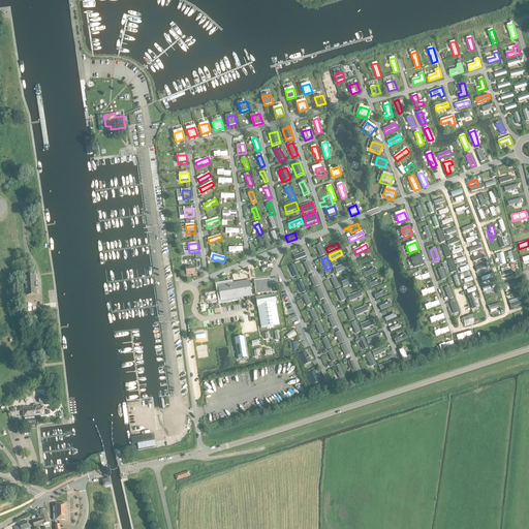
[(421,257),(412,260),(414,268),(424,265),(421,257)]
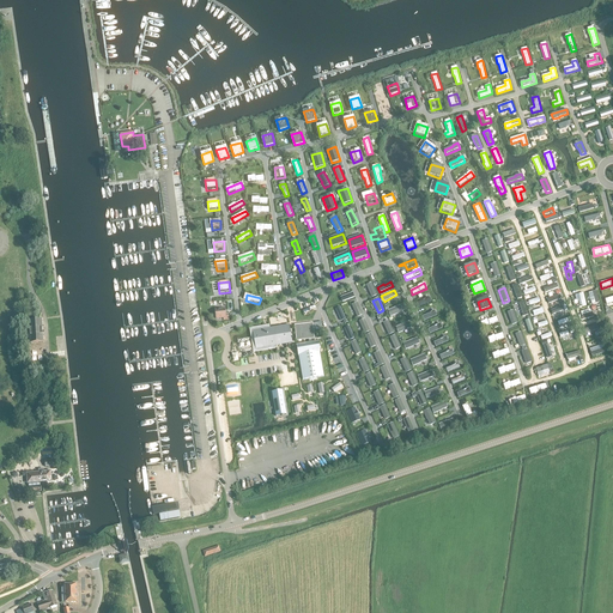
[(357,302),(352,304),(358,317),(362,315),(357,302)]
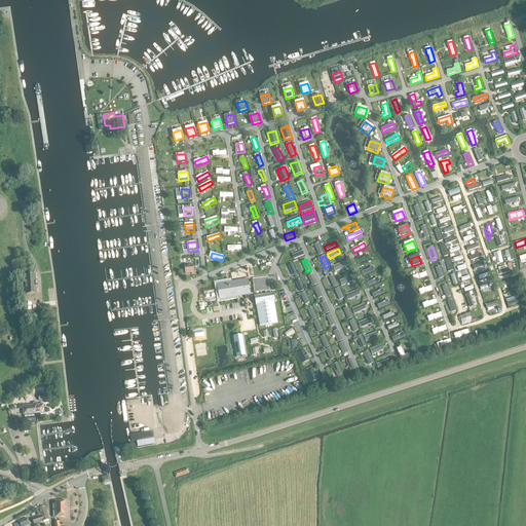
[(297,272),(293,262),(289,264),(293,274),(297,272)]
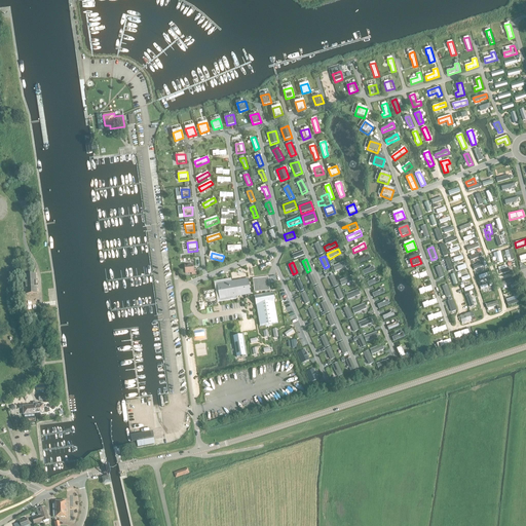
[(344,262),(333,267),(335,272),(342,269),(342,268),(346,266),(344,262)]
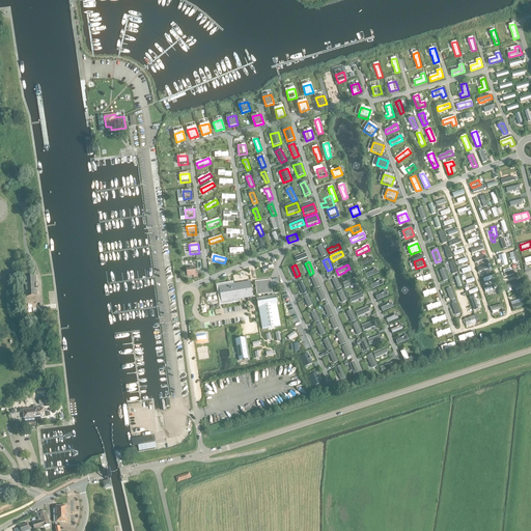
[(196,274),(195,268),(187,270),(188,277),(194,276),(195,278),(199,277),(198,274),(196,274)]
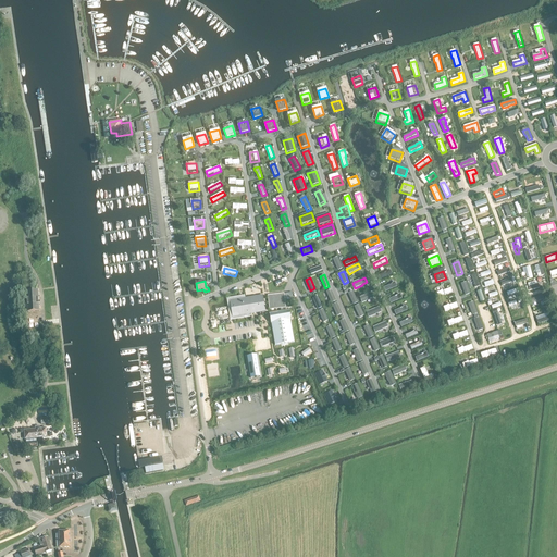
[(390,285),(384,288),(385,292),(397,287),(395,283),(390,285)]
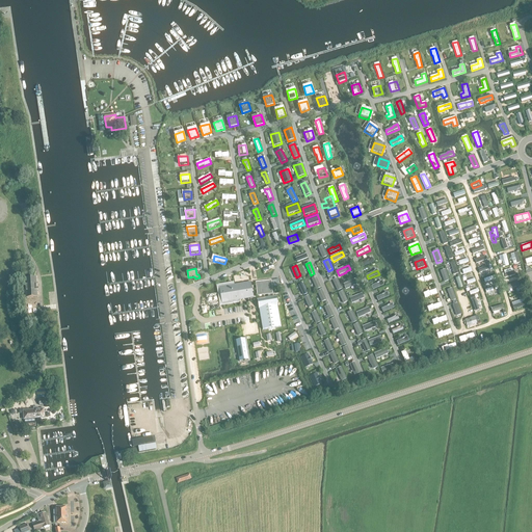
[(421,278),(418,280),(419,284),(432,280),(431,274),(423,277),(423,276),(421,277),(421,278)]
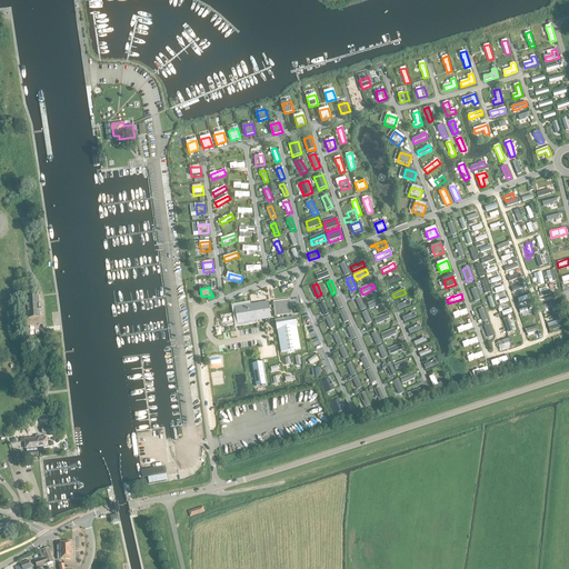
[(338,296),(333,298),(339,309),(342,307),(338,296)]
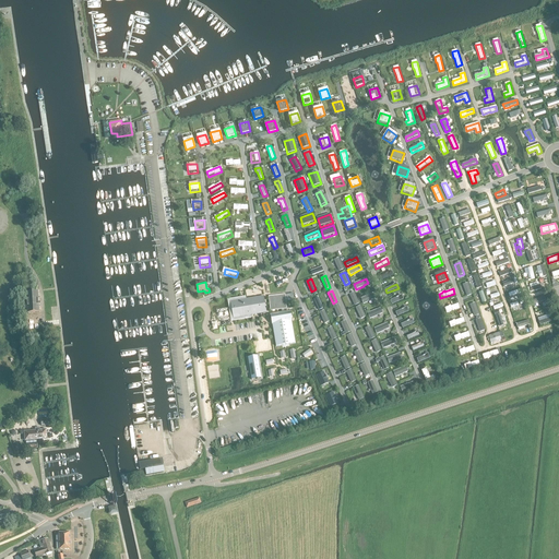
[(26,293),(26,302),(27,313),(39,312),(39,306),(39,304),(38,293),(38,292),(34,292),(28,292),(27,293),(26,293)]
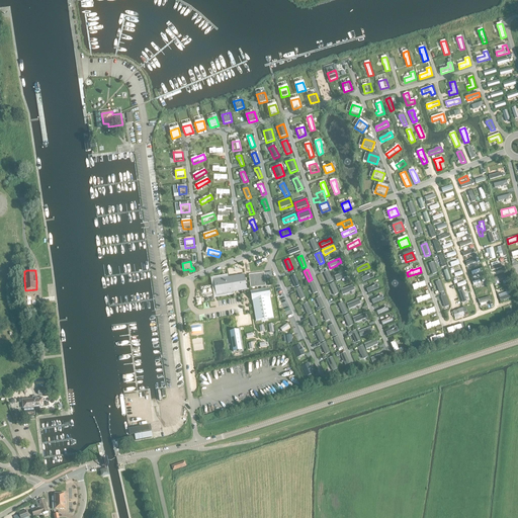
[(328,271),(324,273),(329,283),(332,281),(328,271)]
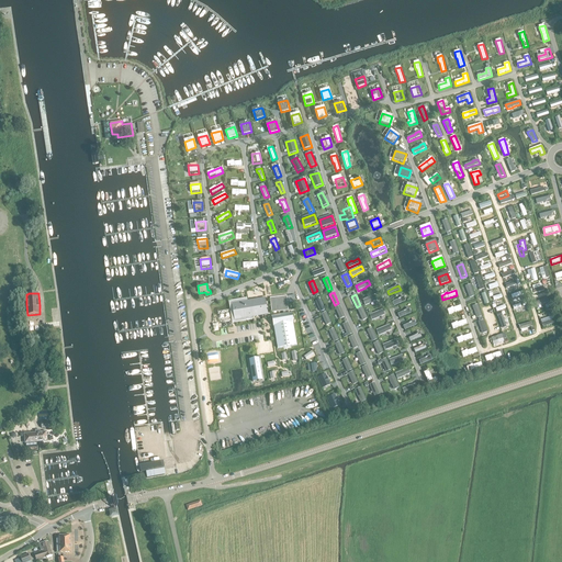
[(375,295),(363,301),(366,306),(370,304),(370,303),(378,300),(375,295)]
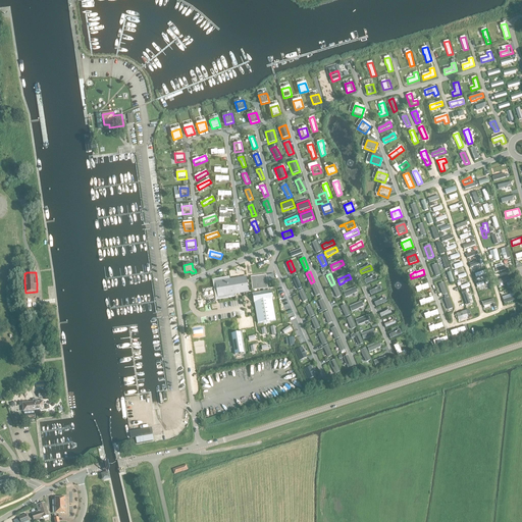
[(252,290),(268,288),(266,275),(251,277),(252,290)]
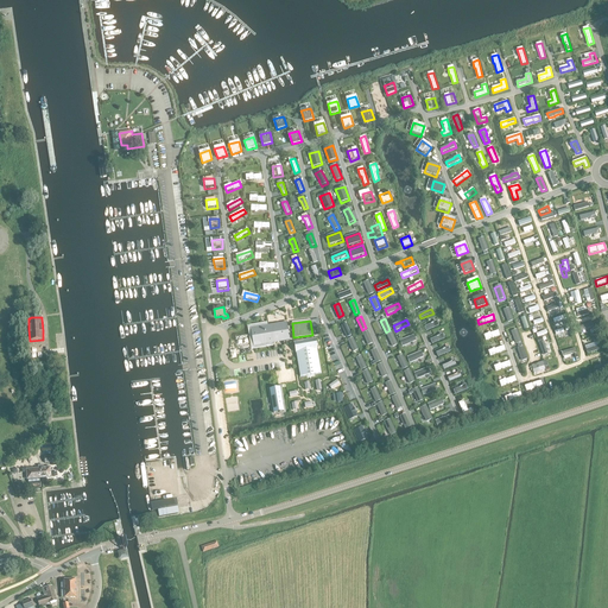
[(431,324),(424,327),(426,331),(438,327),(437,321),(431,323),(431,324)]
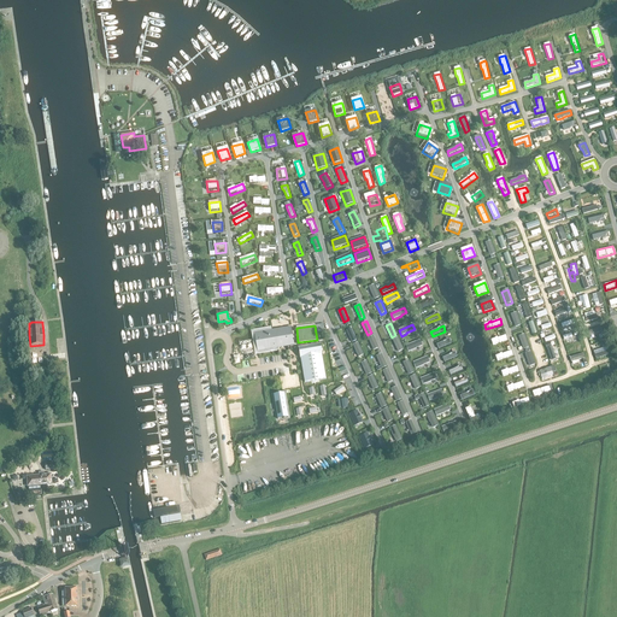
[(358,339),(352,327),(347,329),(353,341),(358,339)]
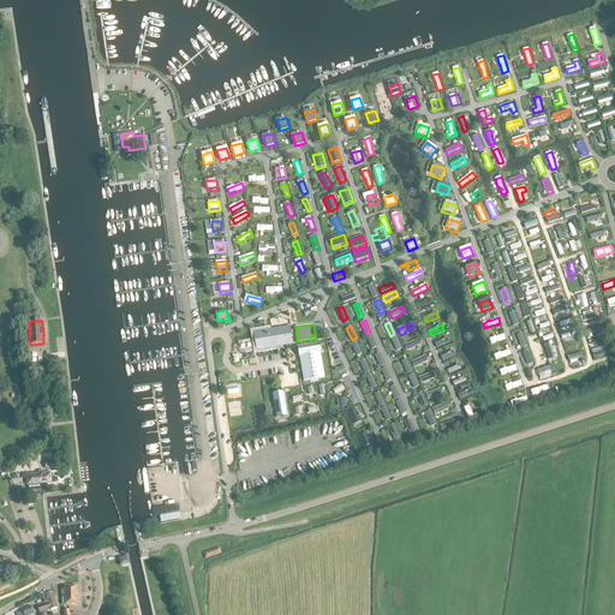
[(256,350),(293,344),(290,327),(254,333),(256,350)]
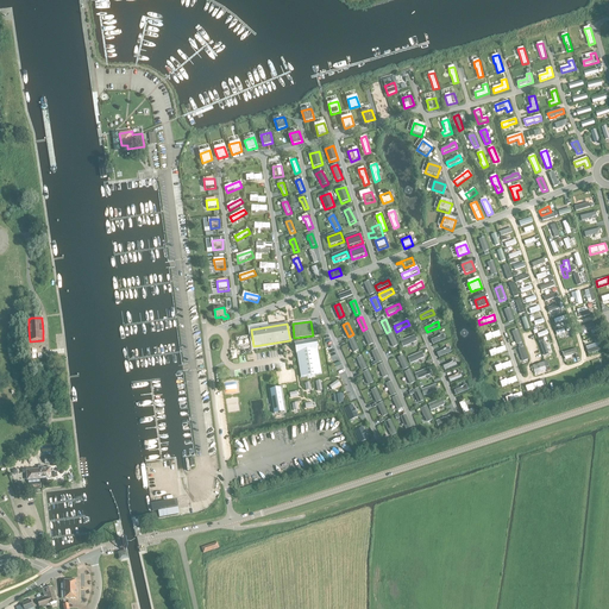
[(368,331),(363,333),(369,345),(374,344),(368,331)]
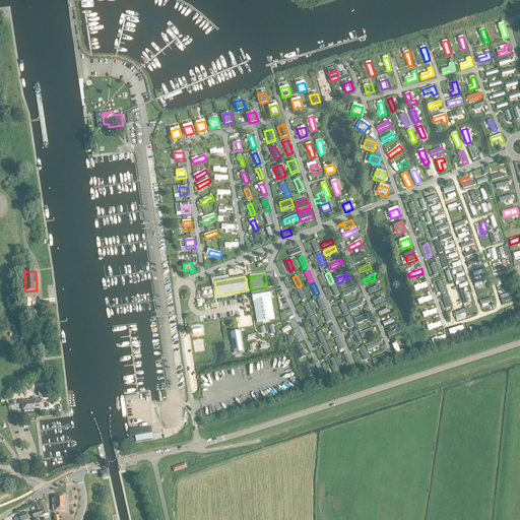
[(417,285),(413,286),(415,290),(428,286),(427,282),(419,284),(417,284),(417,285)]
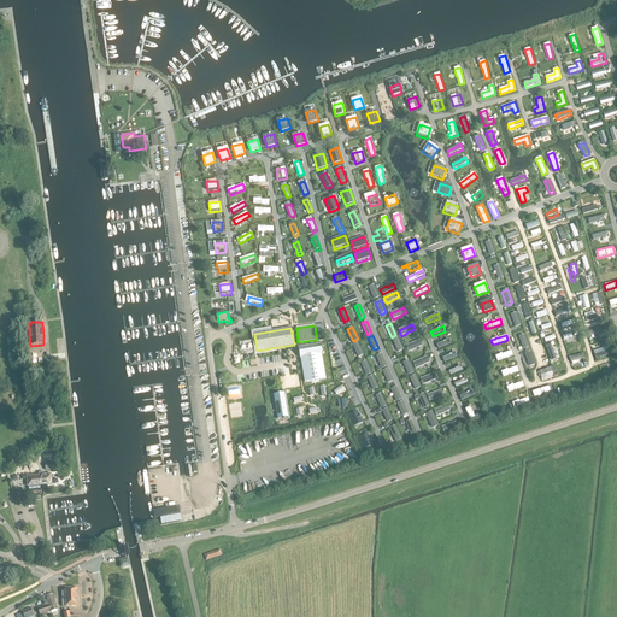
[(398,339),(393,341),(398,352),(403,350),(398,339)]
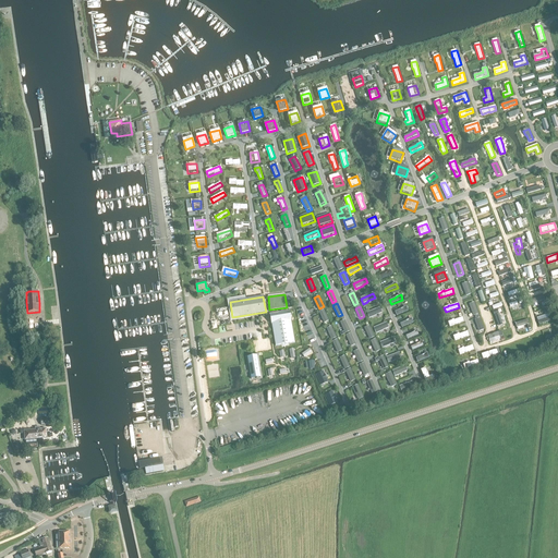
[(380,306),(367,312),(370,316),(381,312),(380,306)]
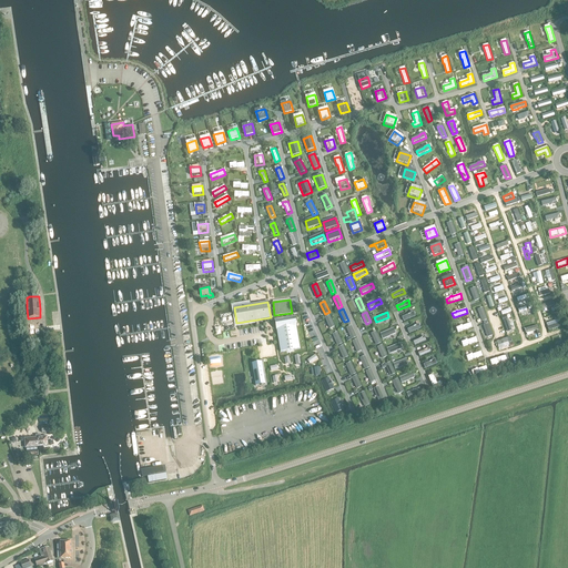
[(411,314),(402,317),(404,322),(416,316),(414,312),(411,313),(411,314)]
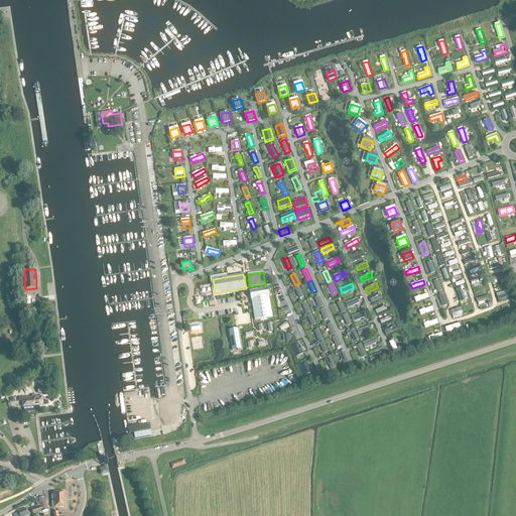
[(304,295),(299,285),(295,287),(300,297),(304,295)]
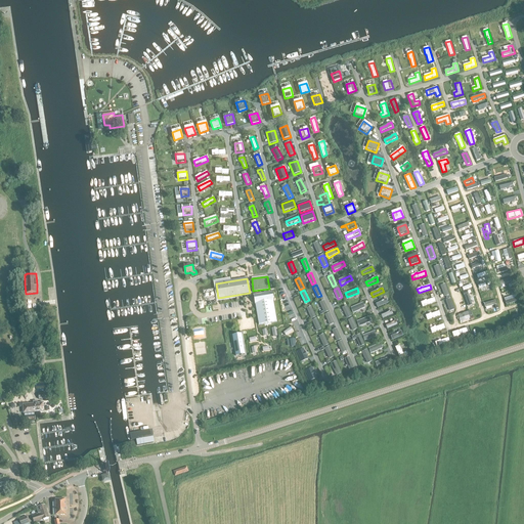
[(271,292),(254,295),(259,324),(276,321),(271,292)]
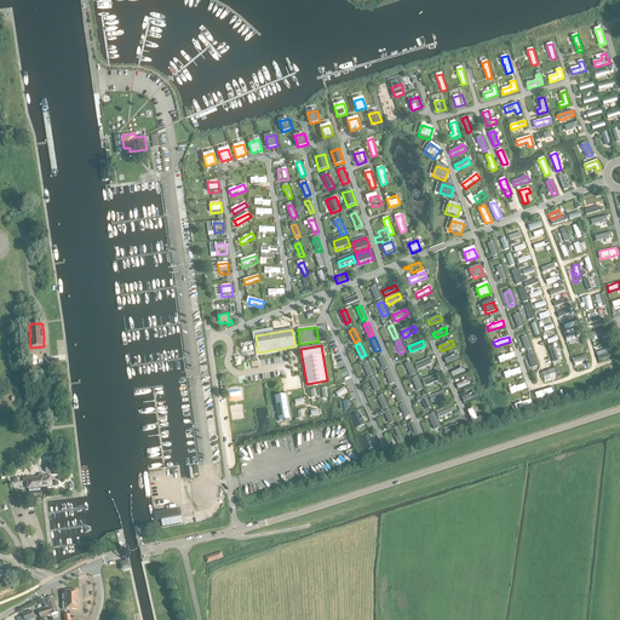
[(561,346),(550,350),(552,357),(563,354),(561,346)]
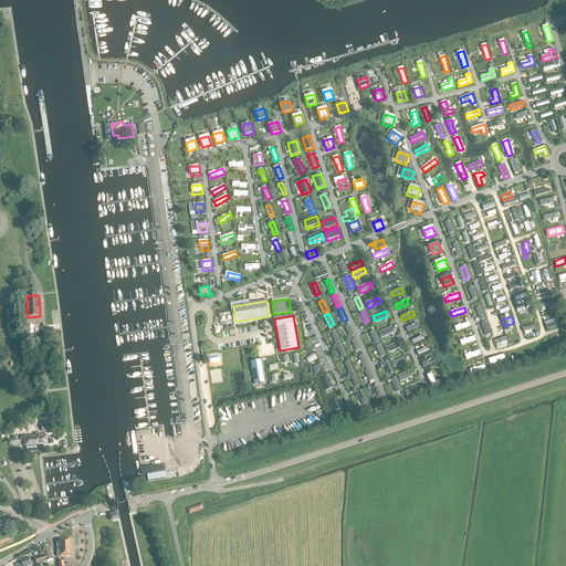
[(459,325),(454,327),(457,332),(471,326),(469,322),(461,325),(460,324),(458,325),(459,325)]
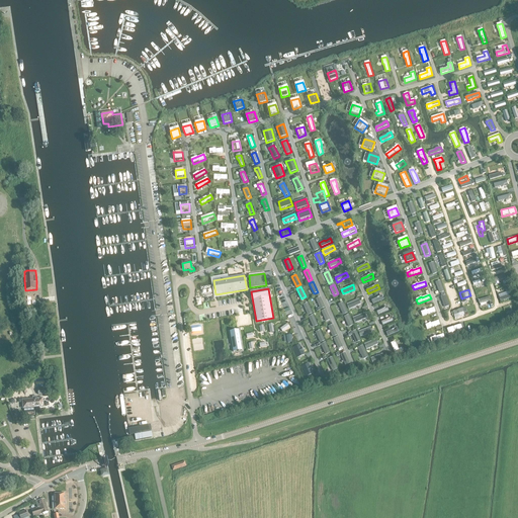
[(379,297),(371,300),(373,305),(383,299),(382,295),(379,296),(379,297)]
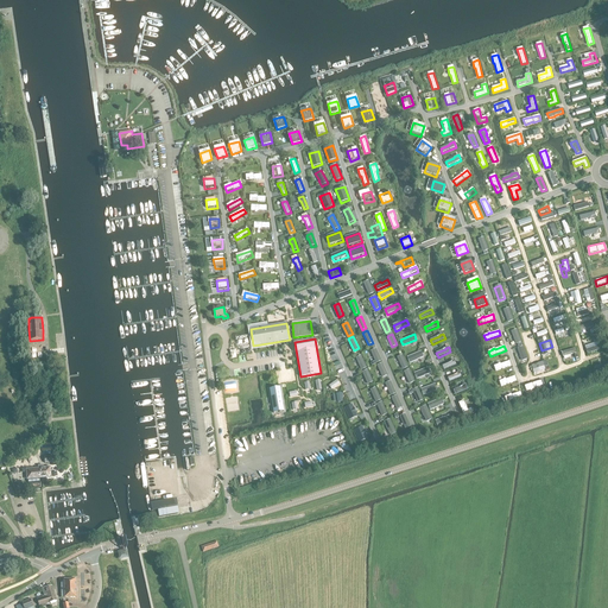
[(375,348),(371,350),(377,363),(381,361),(375,348)]
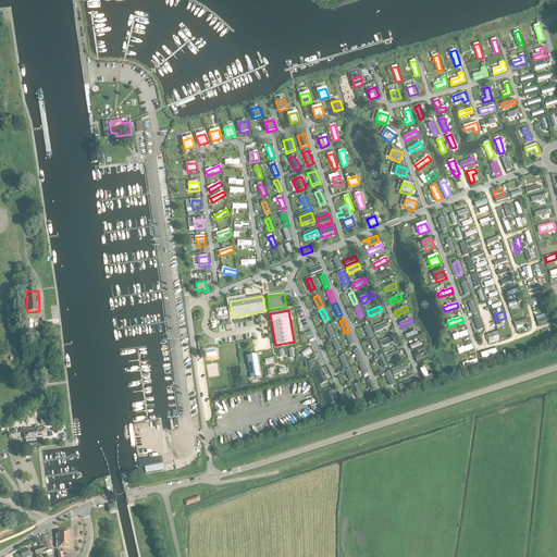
[(385,323),(373,327),(375,333),(382,330),(387,327),(385,323)]
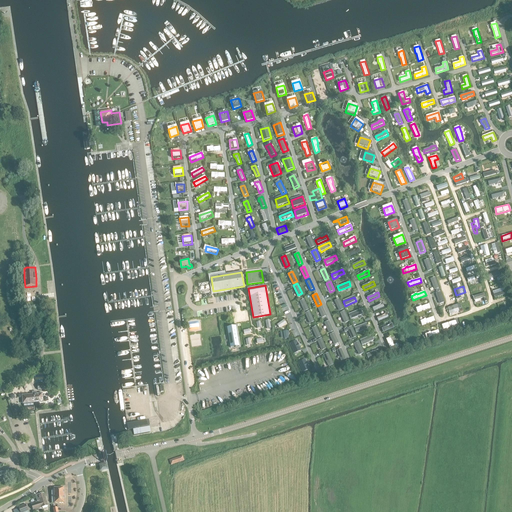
[(309,308),(304,298),(300,300),(305,311),(309,308)]
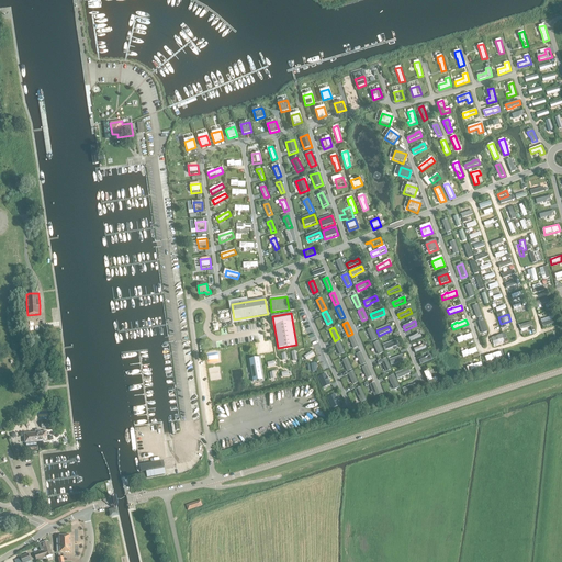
[(371,329),(368,332),(372,341),(377,339),(371,329)]
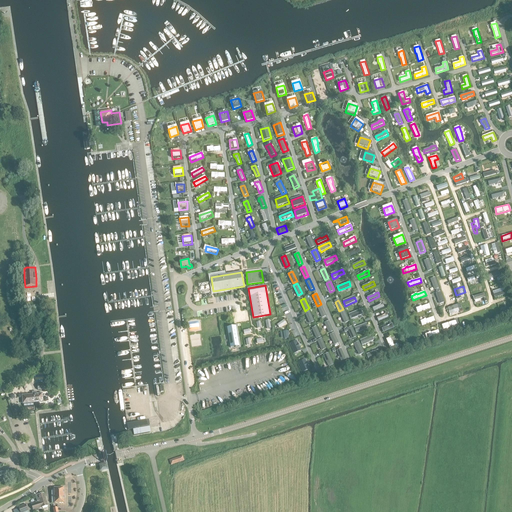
[(380,305),(372,308),(374,312),(384,307),(382,303),(380,304),(380,305)]
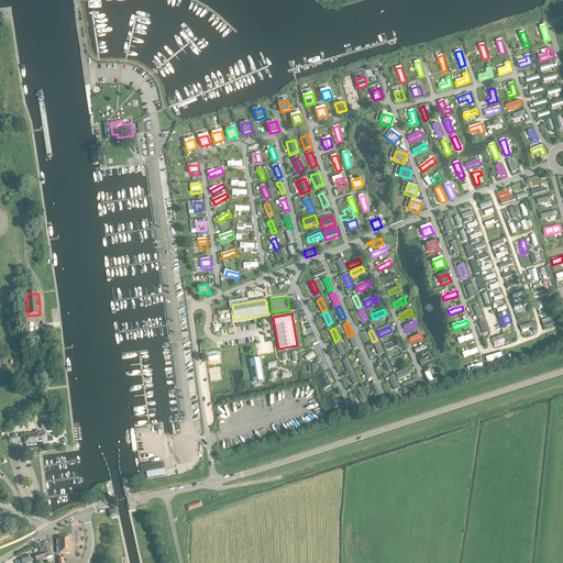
[(461,338),(457,339),(459,344),(465,342),(473,339),(472,334),(463,338),(463,337),(461,337),(461,338)]
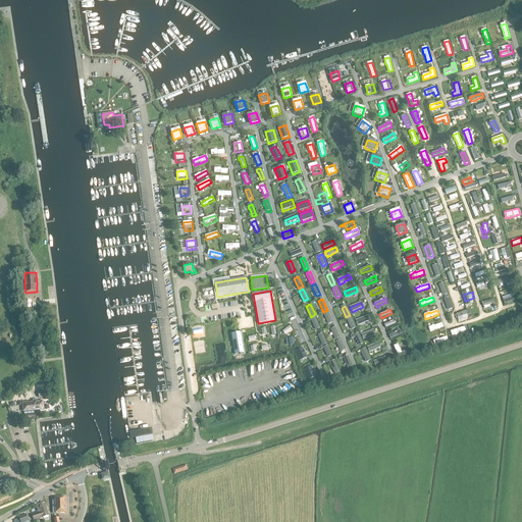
[(469,310),(456,314),(459,321),(468,318),(467,315),(470,314),(469,310)]
